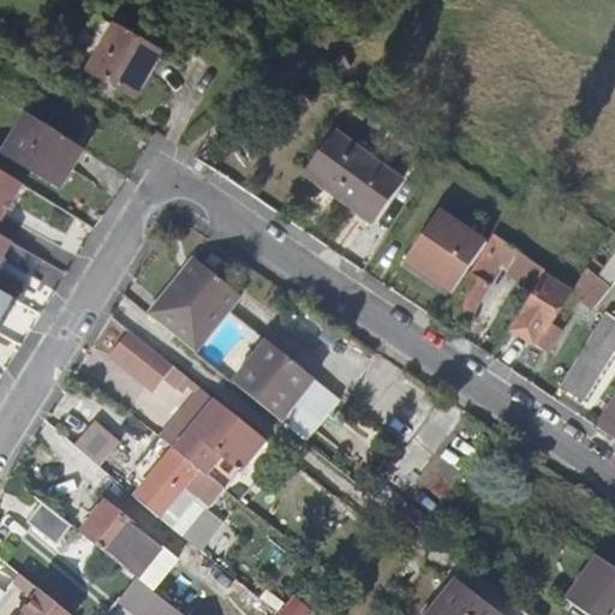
[(88,77),(133,103),(160,58),(103,25),(90,48),(101,55),(88,77)]
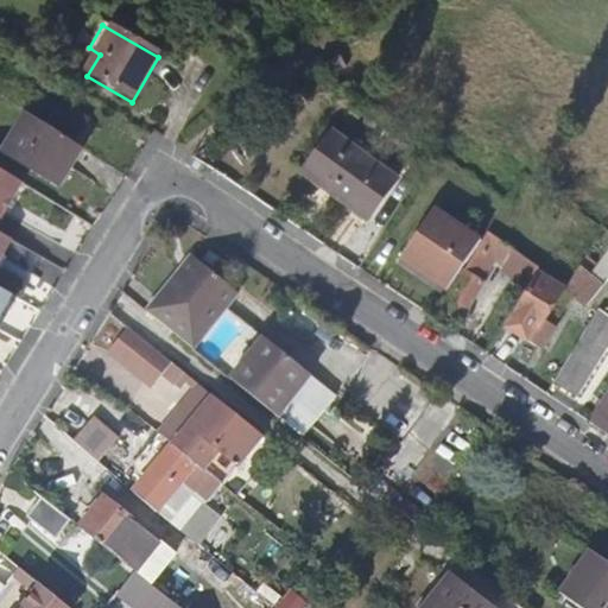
[(343,61),(335,51),(316,64),(328,73),(343,61)]
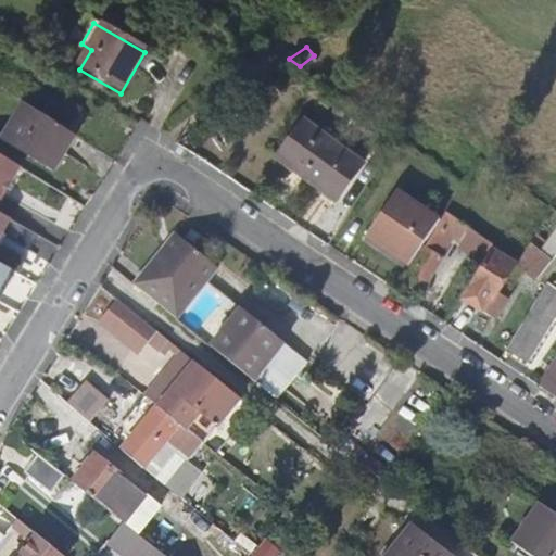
[(48,110),(75,127),(86,110),(59,93),(48,110)]
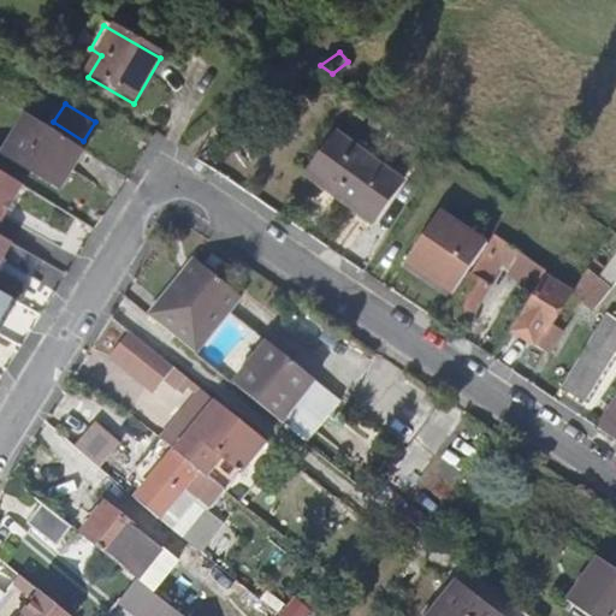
[(27,117),(3,158),(60,194),(84,155),(28,118),(27,117)]
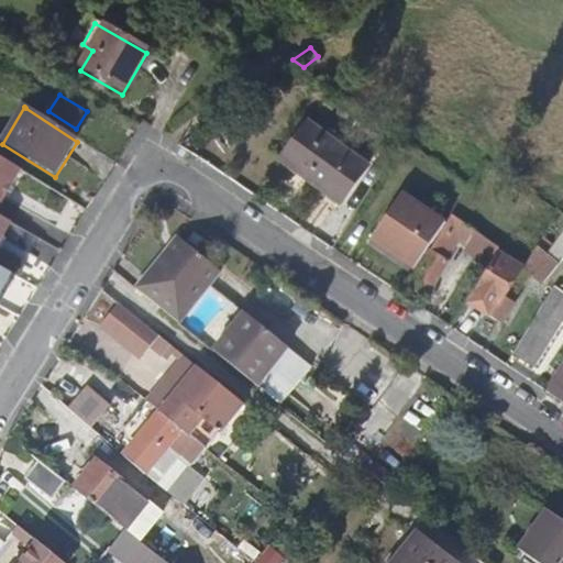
[(345,195),(365,167),(305,124),(285,154),(278,163),(339,205),(345,195)]
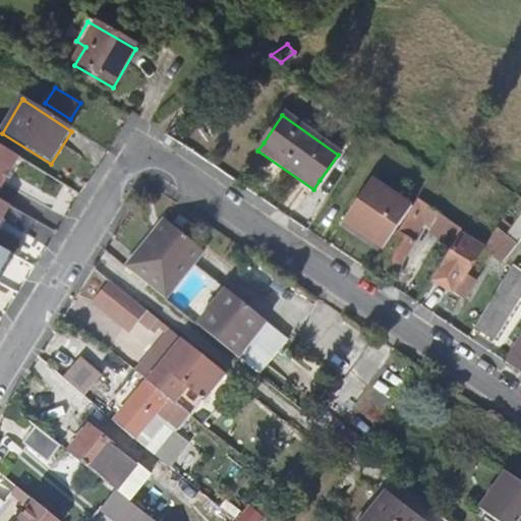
[(0,191),(19,161),(0,149),(0,191)]
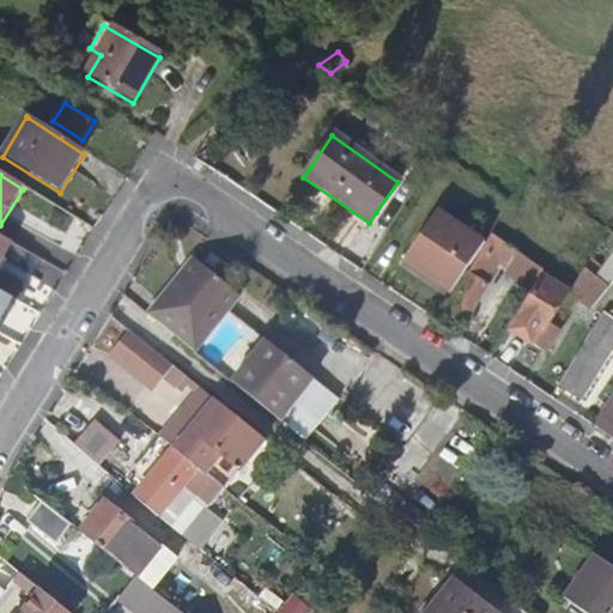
[(436,208),(404,261),(450,290),(483,237),(436,208)]
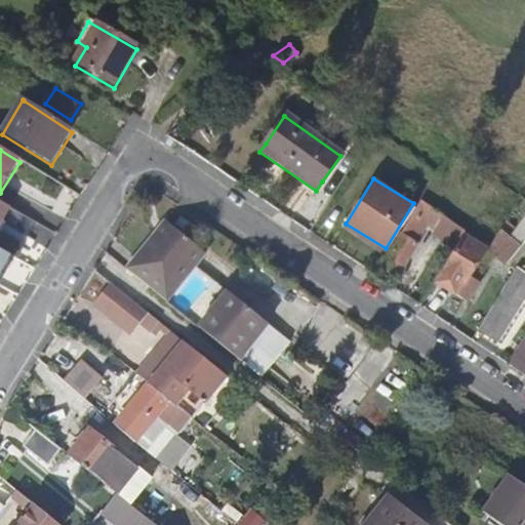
[(433,229),(436,230),(444,215),(419,200),(380,265),(399,276),(417,244),(415,243),(428,224),(434,227),(433,229)]
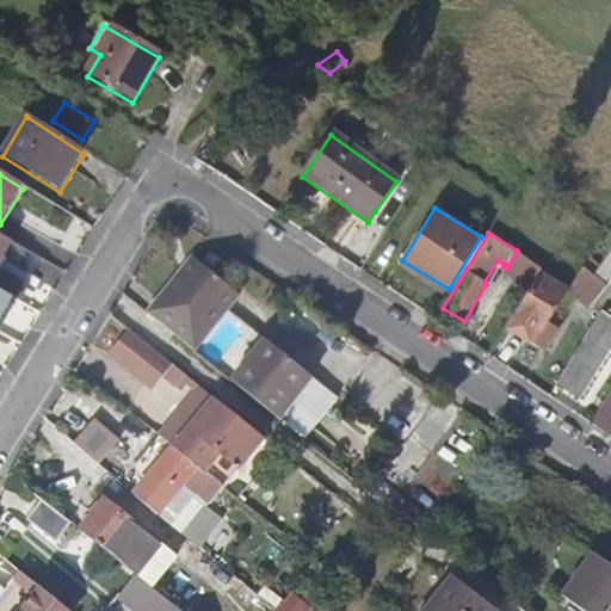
[(0,264),(12,245),(0,236),(0,264)]
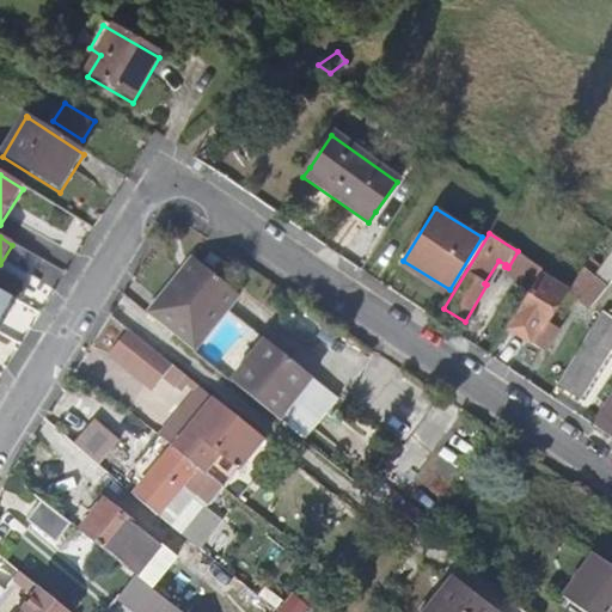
[(508,268),(533,285),(543,269),(518,251),(508,268)]
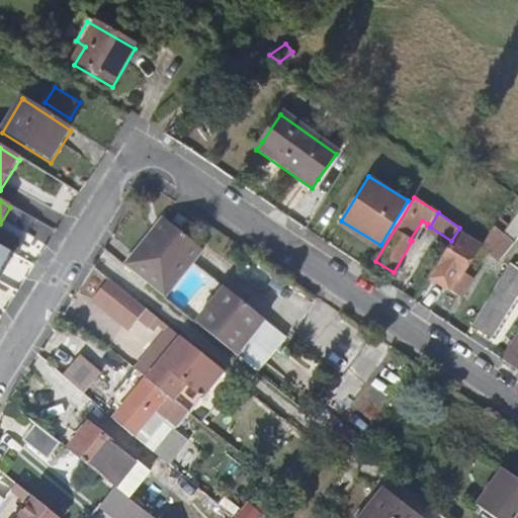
[(123,267),(166,299),(204,251),(161,219),(123,267)]
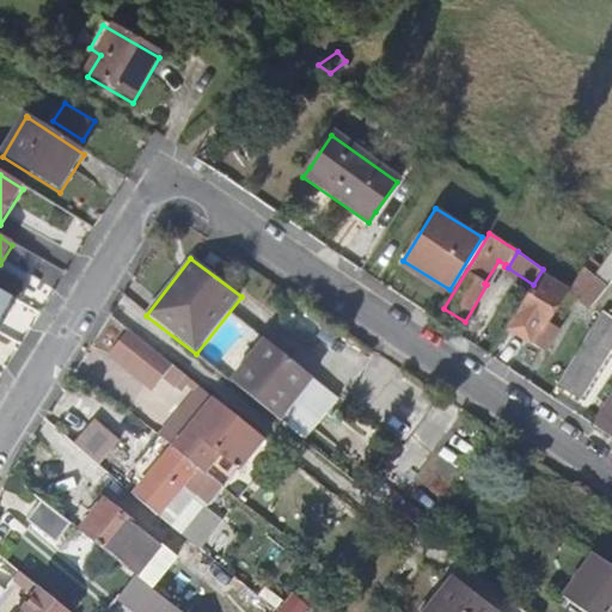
[(606,280),(583,267),(570,289),(593,304),(606,280)]
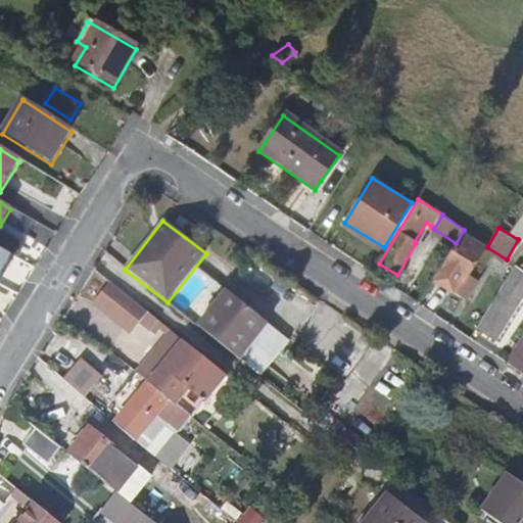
[(465,237),(437,282),(455,292),(459,285),(472,292),(478,281),(468,275),(484,248),(465,237)]
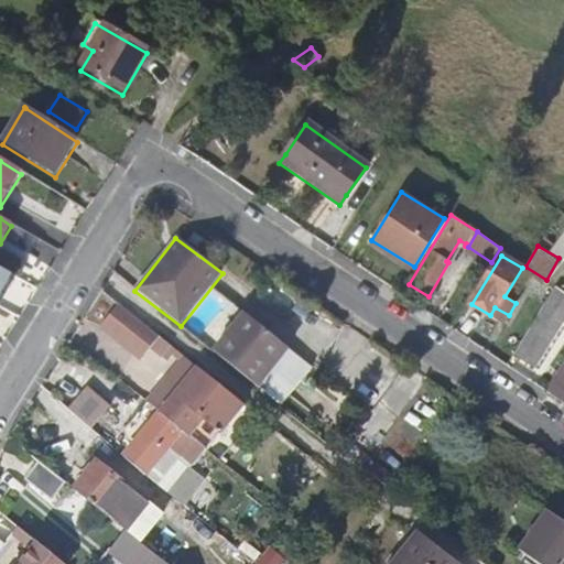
[(0,304),(14,277),(0,269),(0,304)]
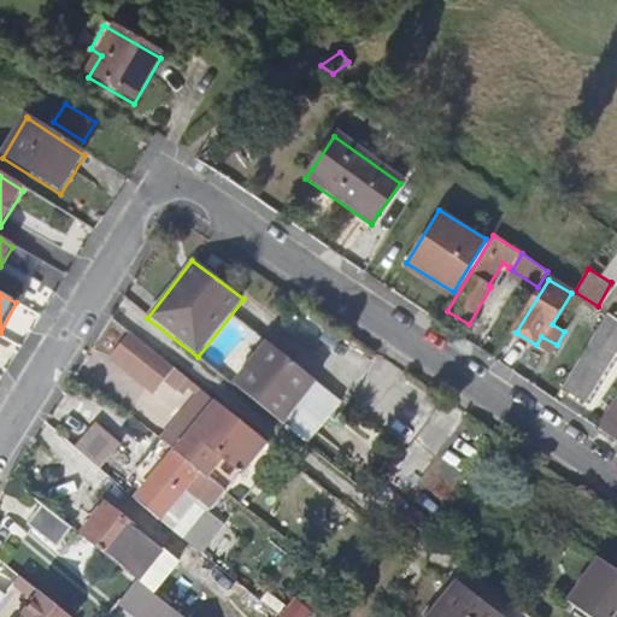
[(616,345),(616,341),(616,318),(609,313),(595,334),(599,335),(566,391),(586,403),(616,351),(616,345)]
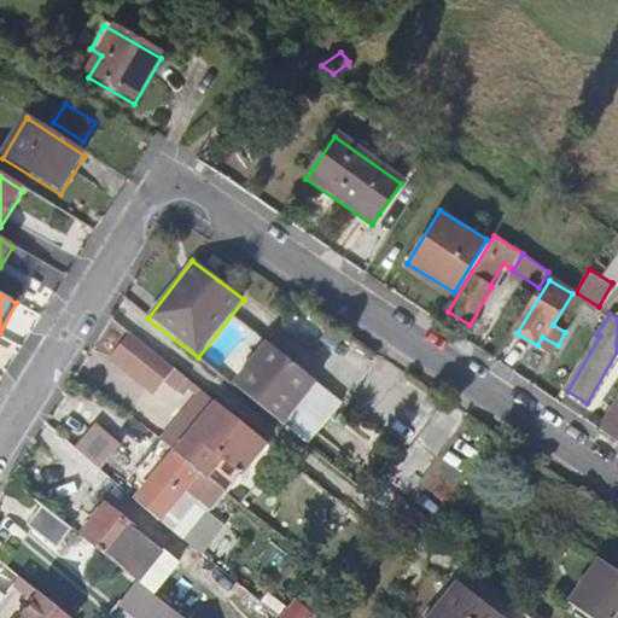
[(136,337),(117,361),(162,397),(181,373),(136,337)]
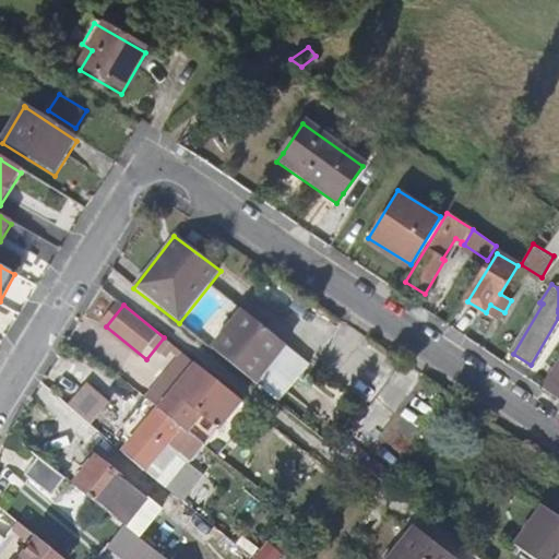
[(240,310),(212,348),(280,401),(309,363),(240,310)]
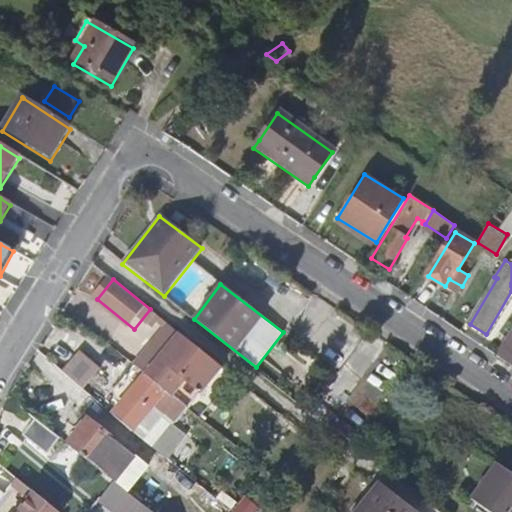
[(511,333),(497,357),(511,367),(511,333)]
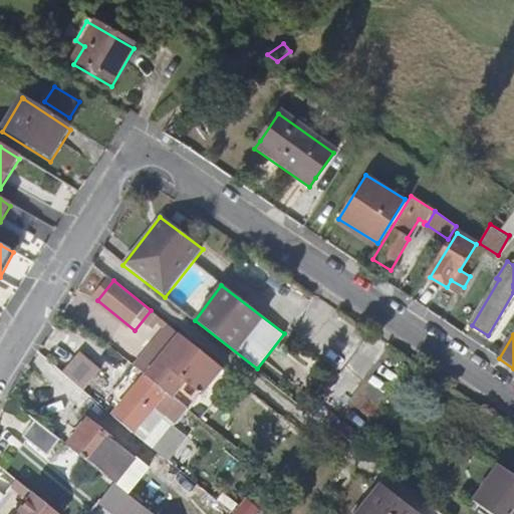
[(223,369),(183,335),(149,376),(189,411),(223,369)]
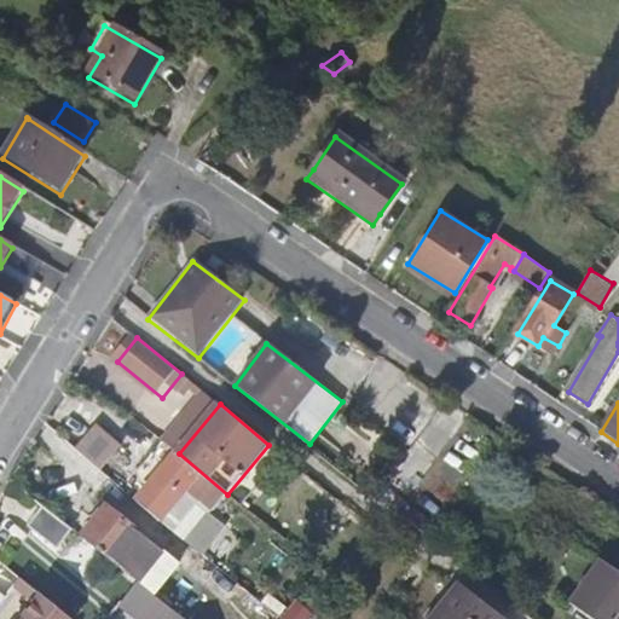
[(100,427),(80,451),(103,472),(123,446),(100,427)]
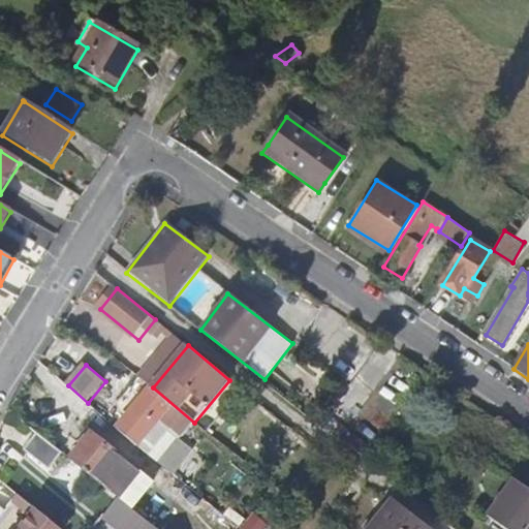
[(194,423),(153,387),(124,423),(119,429),(137,445),(160,418),(183,436),(194,423)]
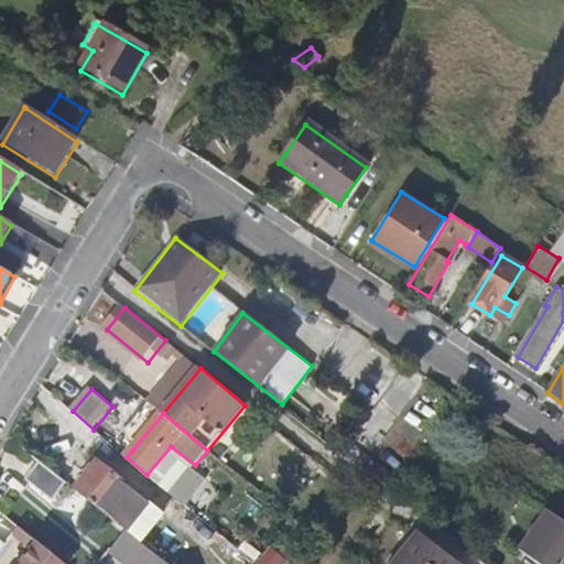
[(36,459),(23,476),(49,496),(62,480),(36,459)]
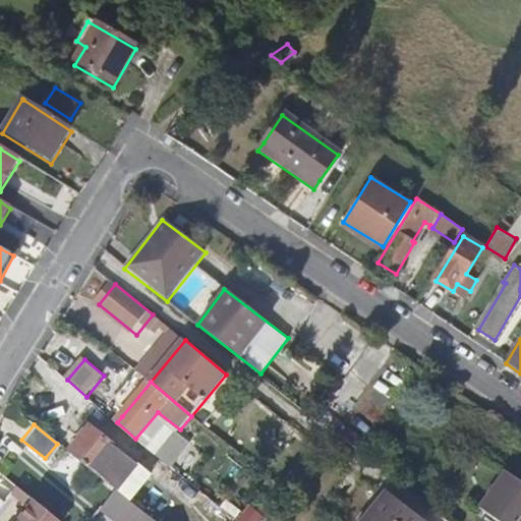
[(90,426),(68,452),(134,506),(161,472),(122,441),(116,448),(90,426)]
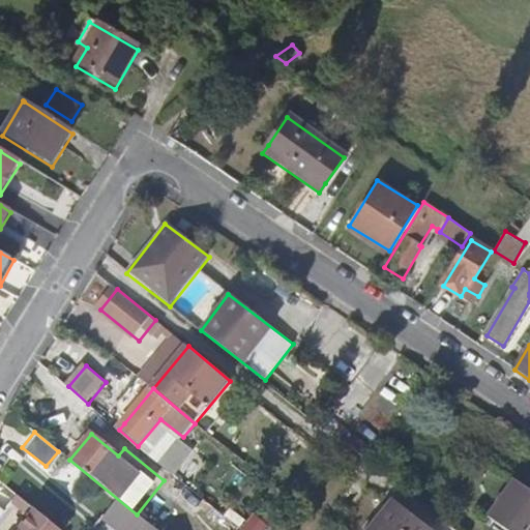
[(152,459),(168,471),(186,446),(173,434),(152,459)]
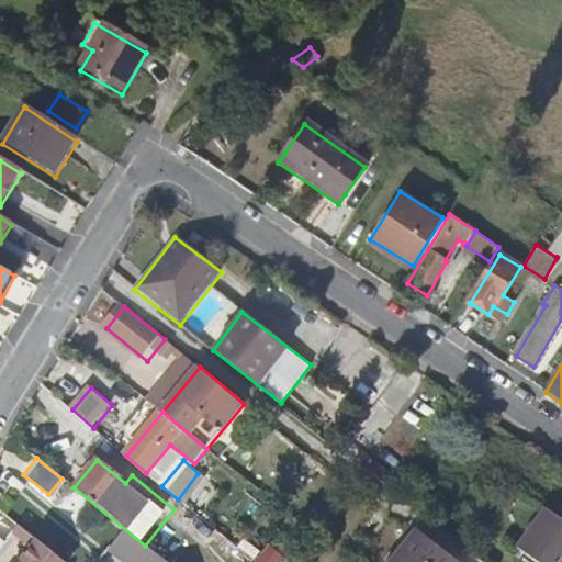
[(561,561),(561,520),(554,516),(527,557),(536,561),(561,561)]
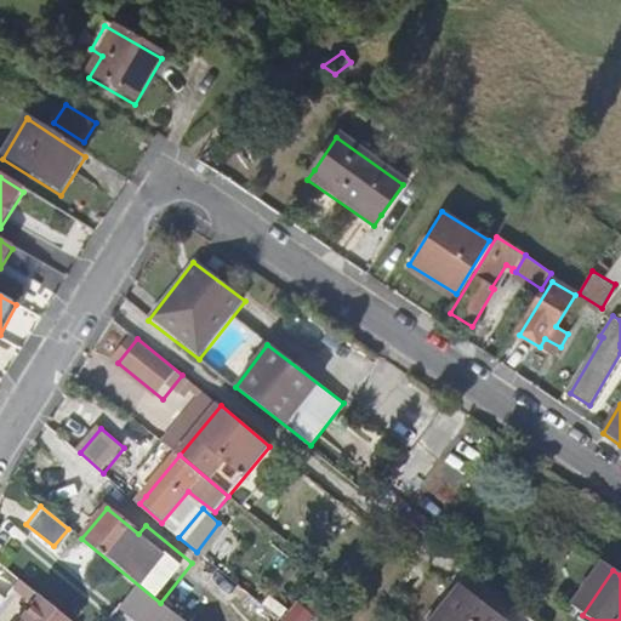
[(78,620),(23,577),(17,582),(39,602),(23,620),(78,620)]
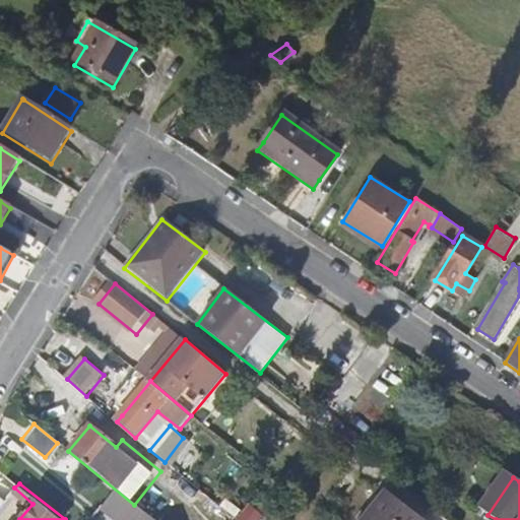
[(361,519),(423,519),(408,508),(407,509),(384,491),(361,519)]
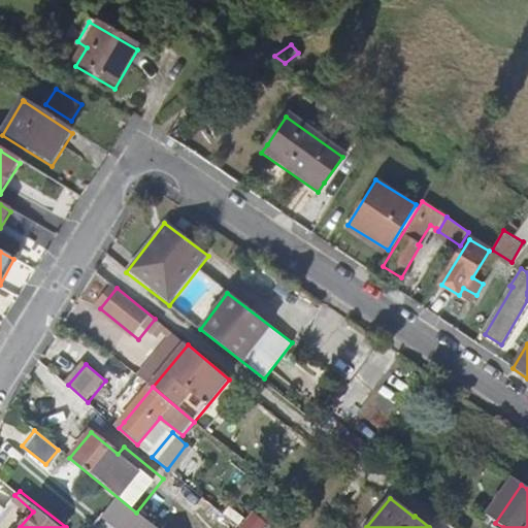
[(255,513),(239,525),(241,527),(266,527),(267,527),(255,513)]
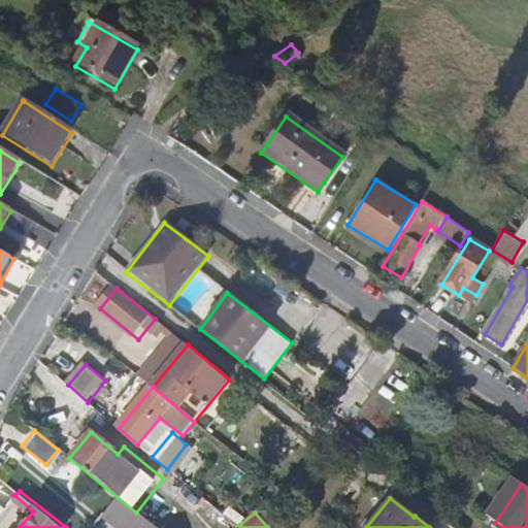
[(155,527),(139,515),(129,527),(155,527)]
